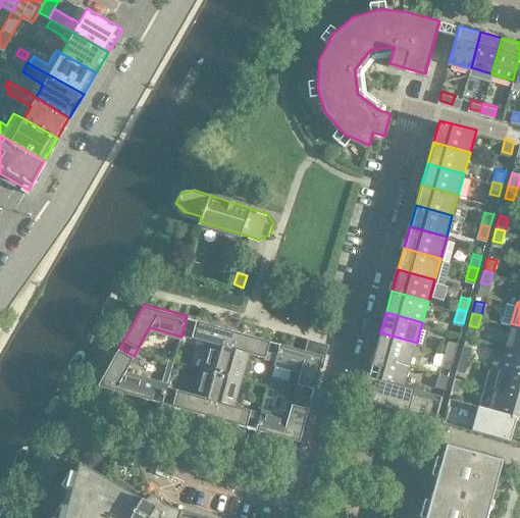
[(187,315),(183,332),(192,335),(193,334),(208,340),(201,366),(222,372),(234,328),(187,315)]
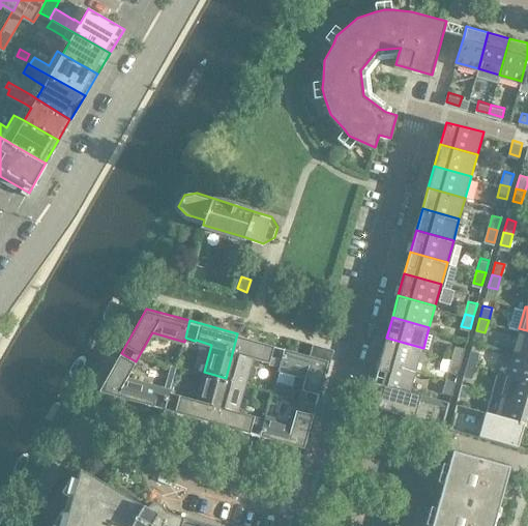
[(527,330),(519,328),(512,350),(527,354),(527,330)]
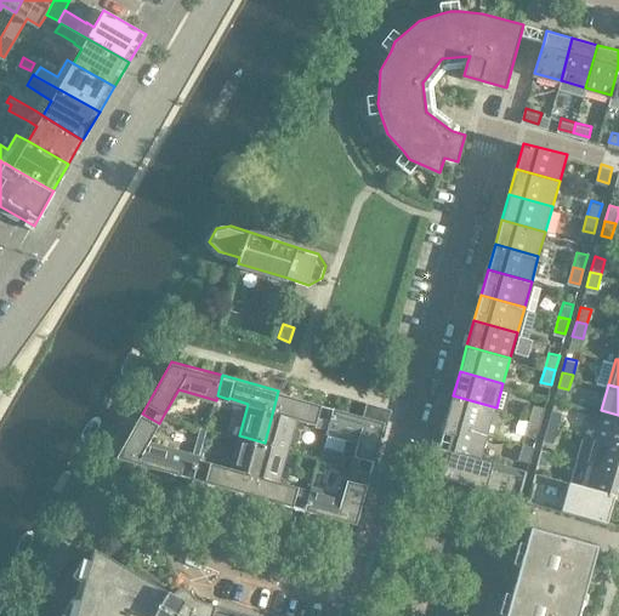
[(278,391),(265,443),(289,449),(297,417),(329,426),(335,406),(278,391)]
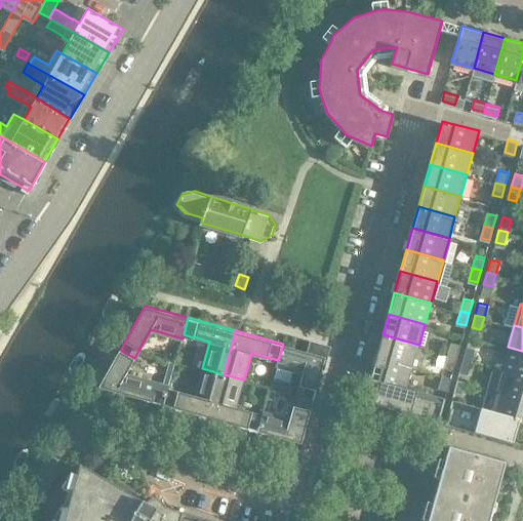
[(383,334),(376,356),(413,366),(419,345),(383,334)]
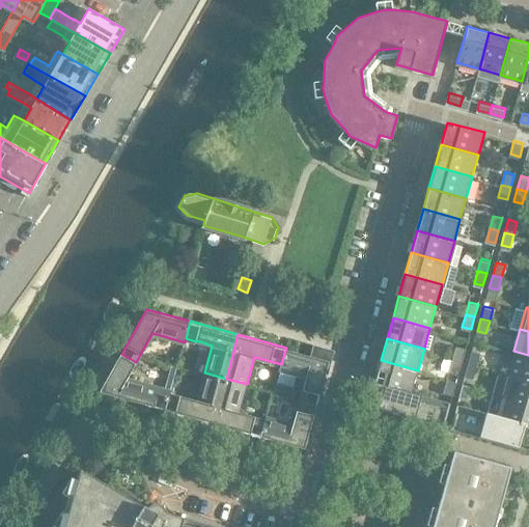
[(463,360),(466,348),(456,344),(453,357),(463,360)]
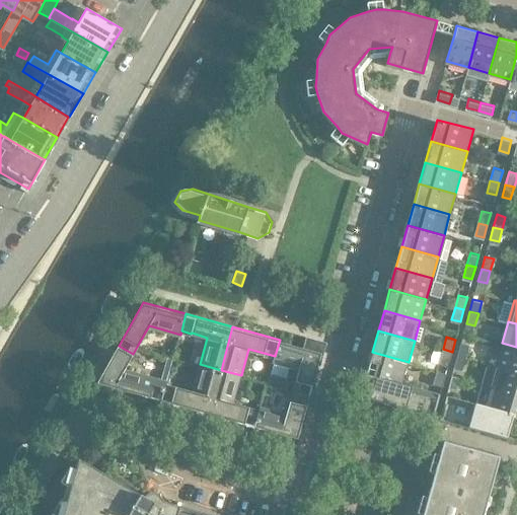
[(274,361),(275,360),(300,368),(296,379),(295,379),(292,389),(310,394),(321,352),(280,340),(279,344),(274,361)]
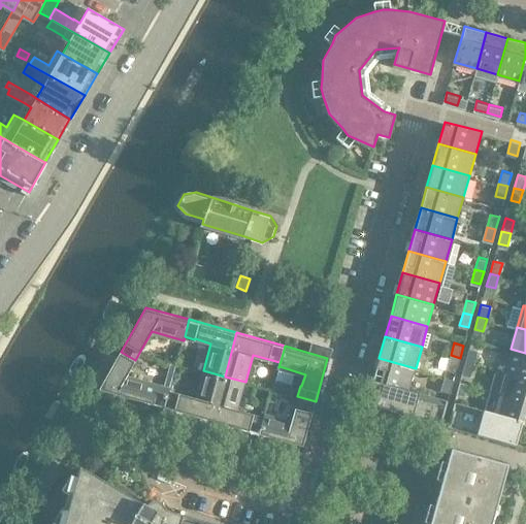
[(475,362),(479,350),(470,348),(466,360),(475,362)]
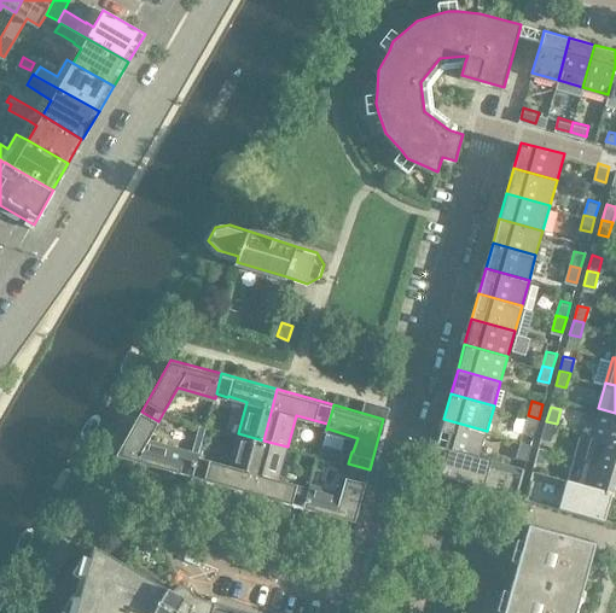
[(615,413),(598,408),(591,433),(615,439),(615,413)]
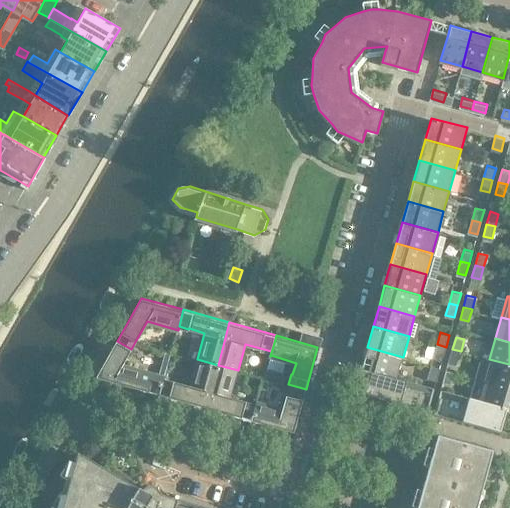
[(131,349),(117,341),(97,376),(160,393),(164,381),(165,376),(166,373),(124,361),(131,349)]
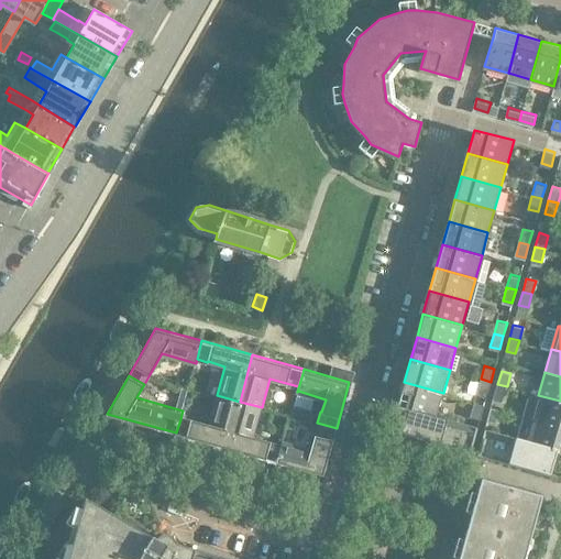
[(486,395),(491,382),(481,380),(477,392),(486,395)]
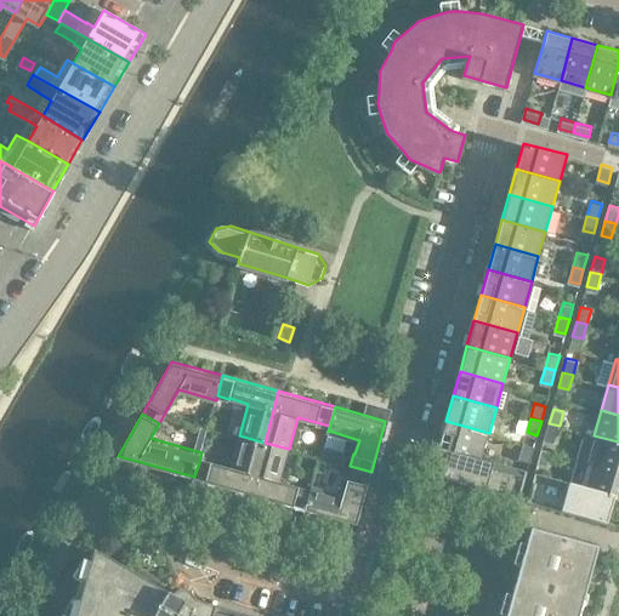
[(438,446),(447,449),(482,458),(482,456),(489,433),(446,421),(438,446)]
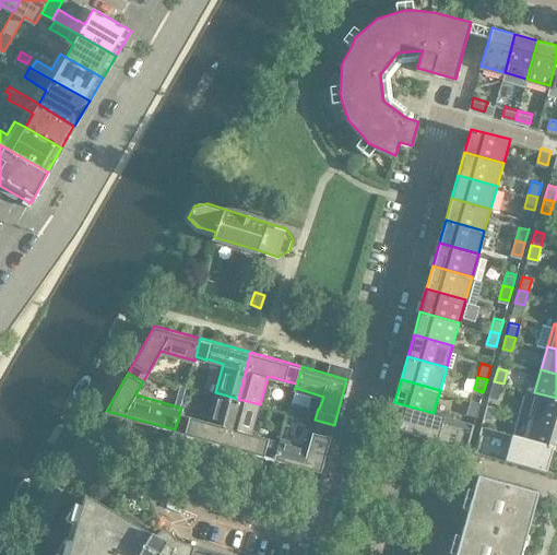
[(500,397),(504,384),(495,381),(490,394),(500,397)]
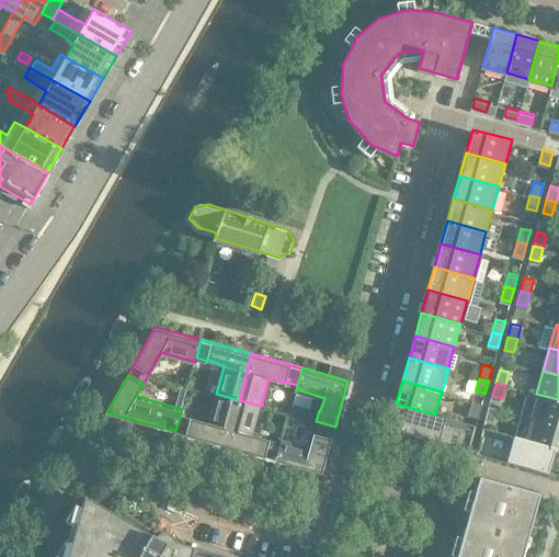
[(175,431),(186,434),(227,445),(239,400),(216,394),(208,421),(181,413),(175,431)]
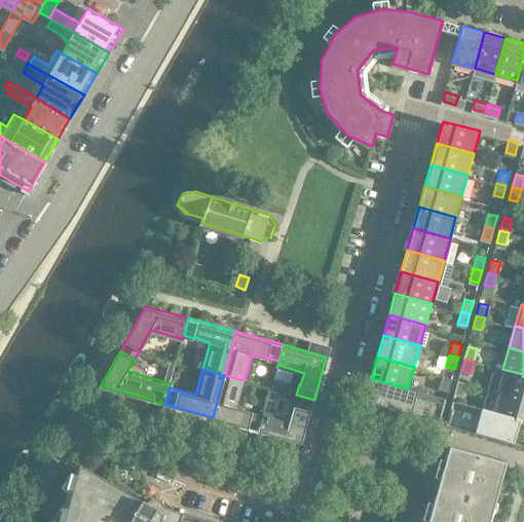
[(523,374),(502,369),(497,390),(523,397),(523,374)]
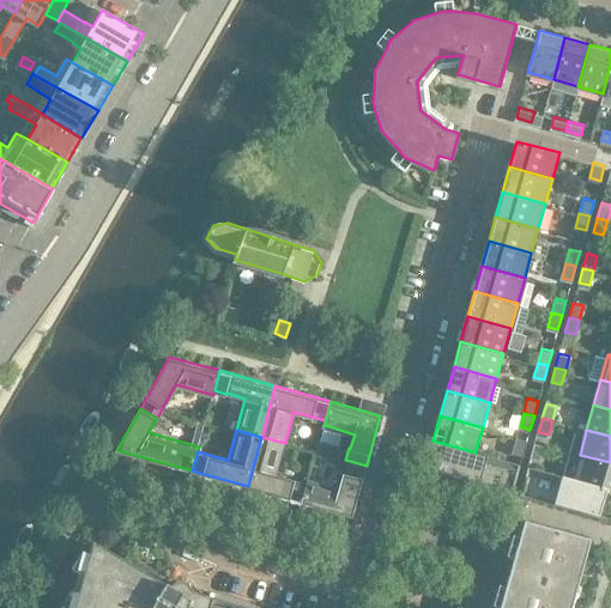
[(513,450),(524,454),(528,438),(516,435),(513,450)]
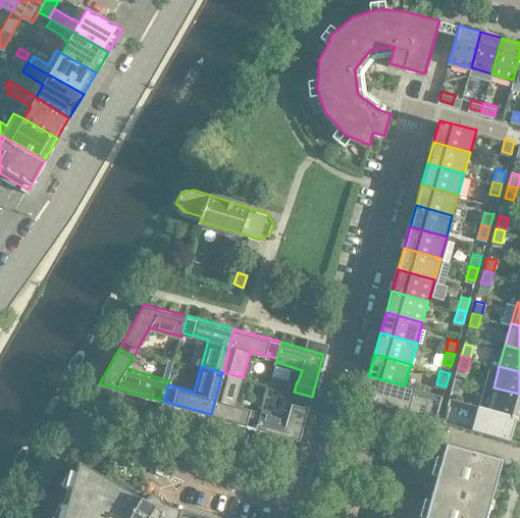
[(222,372),(211,414),(258,427),(262,411),(236,404),(243,377),(222,372)]
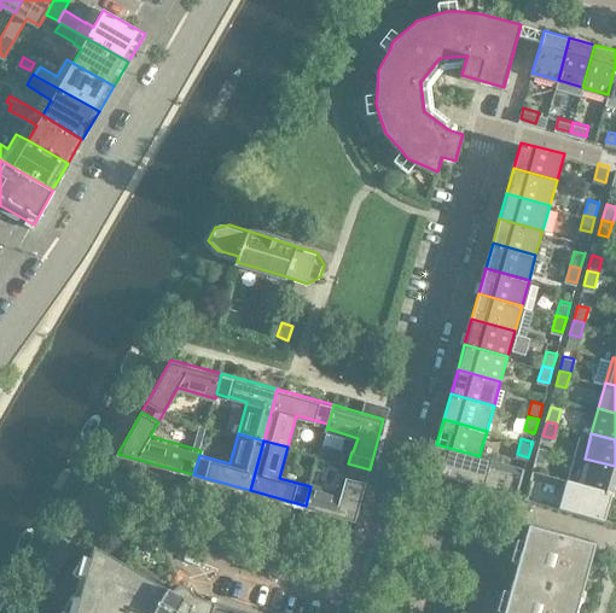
[(539,444),(535,459),(546,462),(550,448),(539,444)]
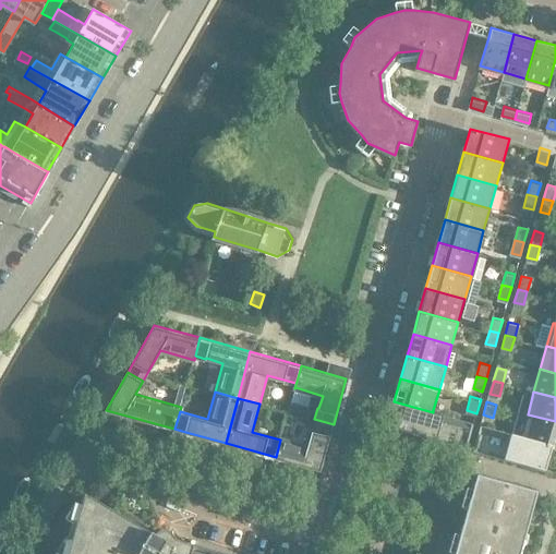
[(401,404),(396,426),(467,447),(474,422),(444,412),(444,413),(433,410),(433,412),(401,404)]
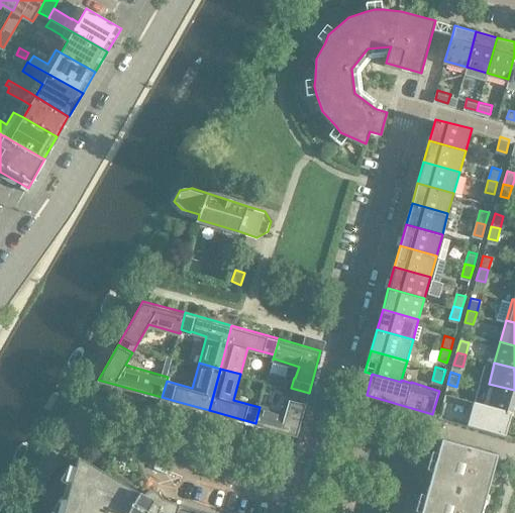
[(514,390),(489,384),(483,403),(512,411),(511,413),(514,414),(514,390)]
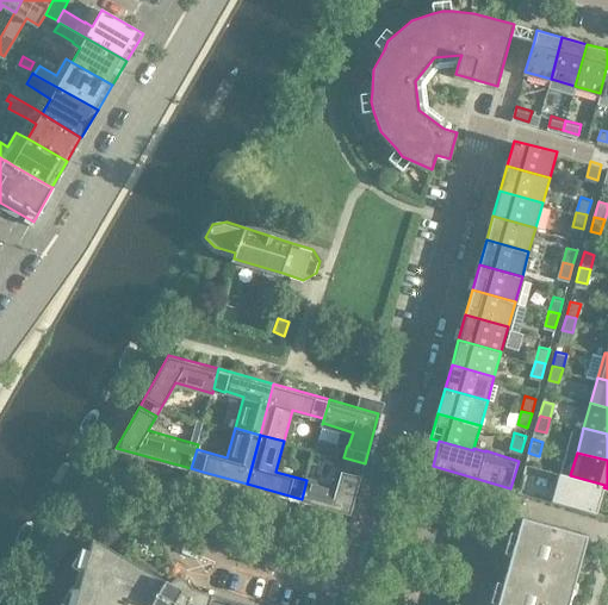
[(365,463),(343,457),(340,471),(342,471),(339,484),(309,474),(306,480),(302,499),(351,513),(365,463)]
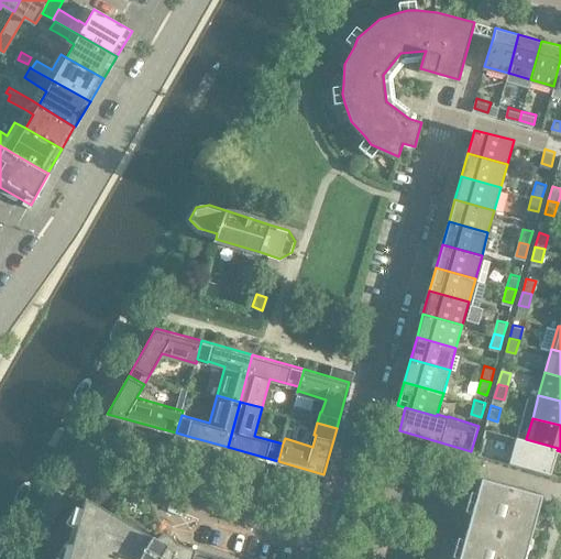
[(558,448),(526,439),(485,427),(479,452),(550,473),(557,450),(558,448)]
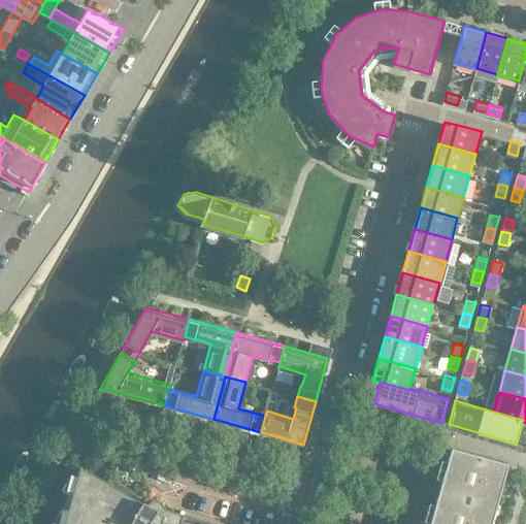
[(451,448),(438,491),(496,506),(506,470),(515,472),(516,466),(451,448)]
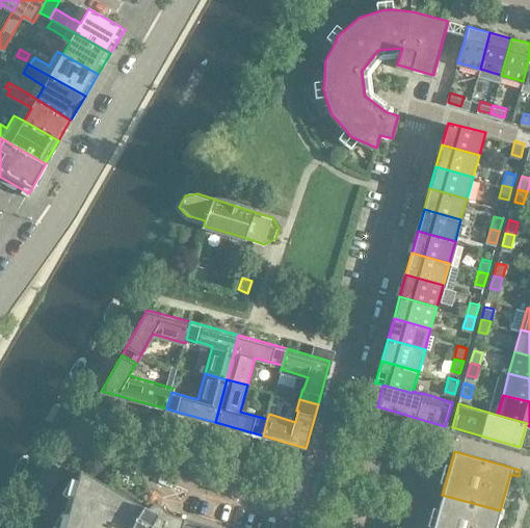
[(63,527),(220,527),(182,517),(180,524),(183,524),(184,520),(214,527),(174,527),(176,520),(166,517),(166,513),(165,510),(165,509),(164,507),(161,505),(159,504),(156,504),(153,504),(150,505),(149,507),(146,512),(144,507),(143,507),(80,470),(78,478),(63,527)]
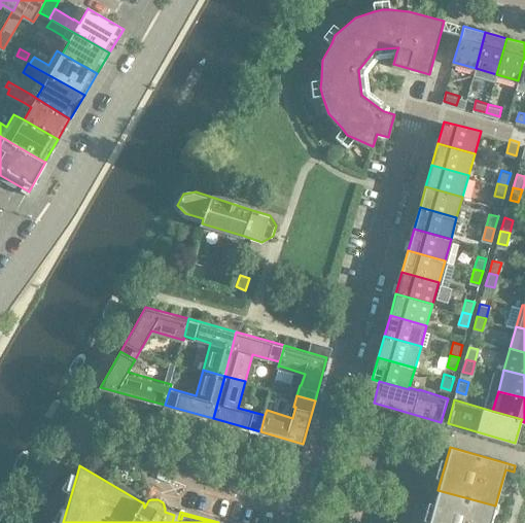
[(438,490),(428,522),(490,522),(495,506),(438,490)]
